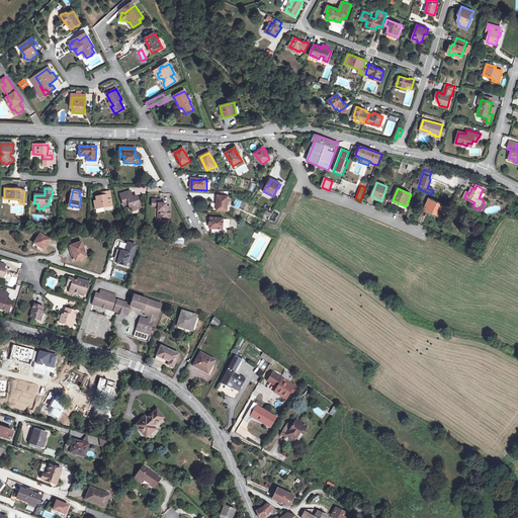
[(105,193),(105,195),(101,196),(96,197),(97,200),(94,201),(96,209),(103,207),(103,206),(107,205),(107,206),(111,205),(109,192),(105,193)]
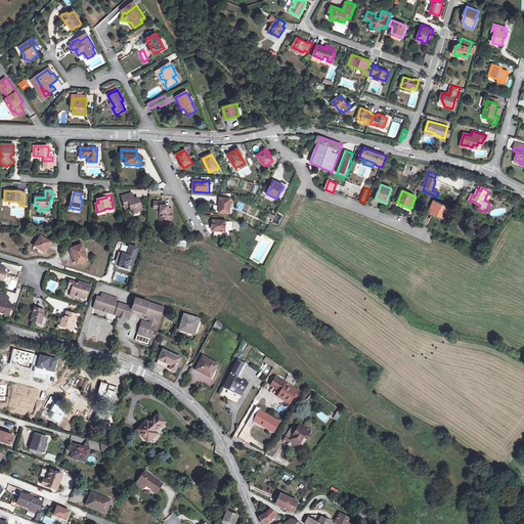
[(131,194),(122,197),(125,208),(130,207),(132,213),(133,213),(139,211),(142,210),(138,199),(134,200),(132,201),(131,194)]
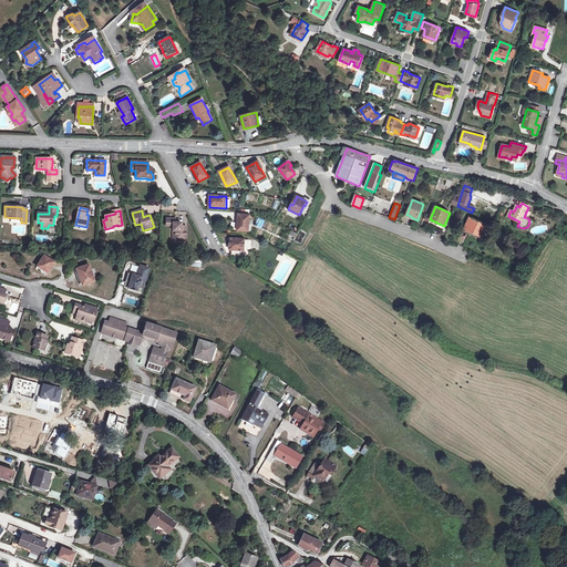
[(239,215),(238,223),(239,223),(239,230),(249,232),(250,216),(239,215)]
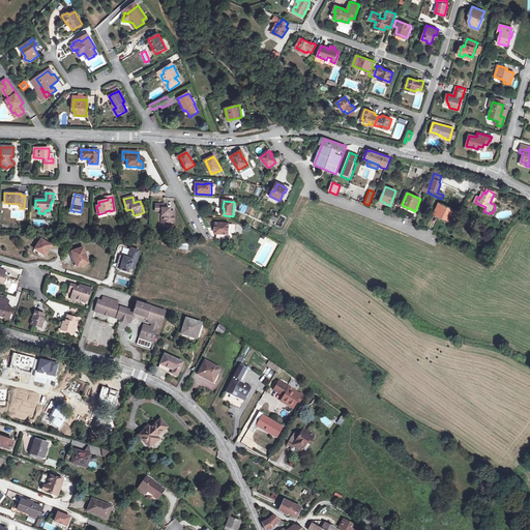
[(164,204),(155,204),(155,210),(162,210),(162,216),(165,216),(164,225),(173,225),(173,214),(170,214),(170,213),(170,209),(164,209),(164,204)]
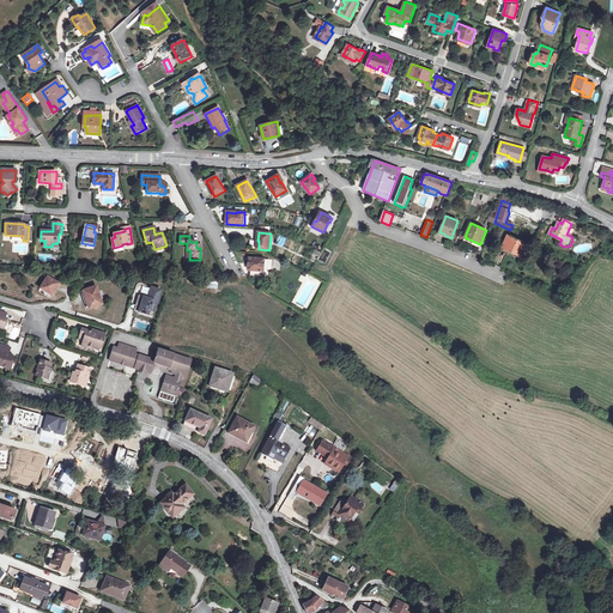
[(522,256),(527,244),(509,236),(503,248),(522,256)]
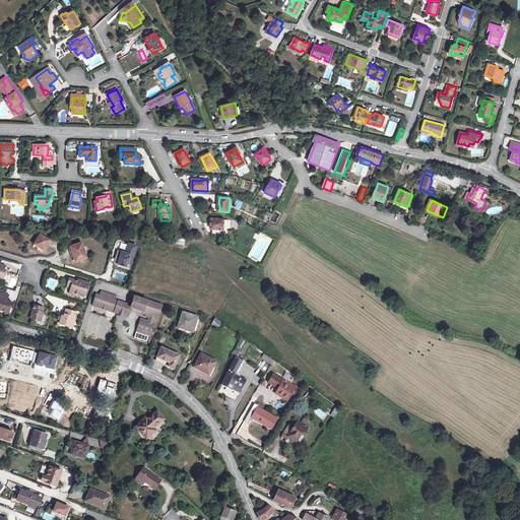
[(443,217),(427,210),(426,212),(442,219),(443,217)]
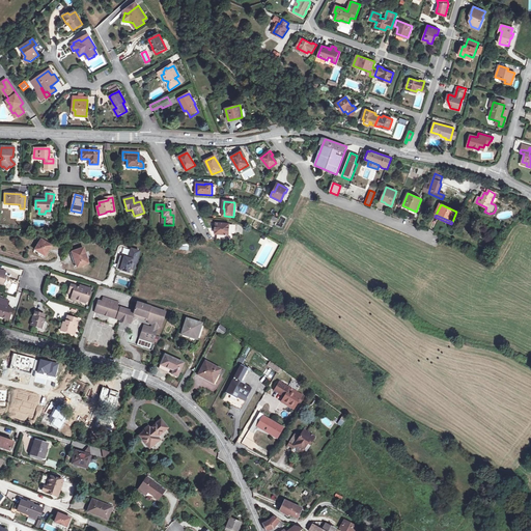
[(225,224),(220,223),(220,224),(216,224),(216,234),(219,234),(218,241),(228,242),(230,224),(225,224)]
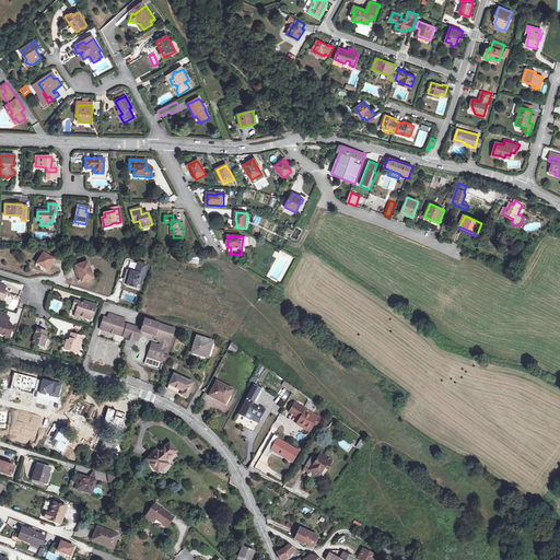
[(47,270),(55,260),(44,253),(37,264),(47,270)]
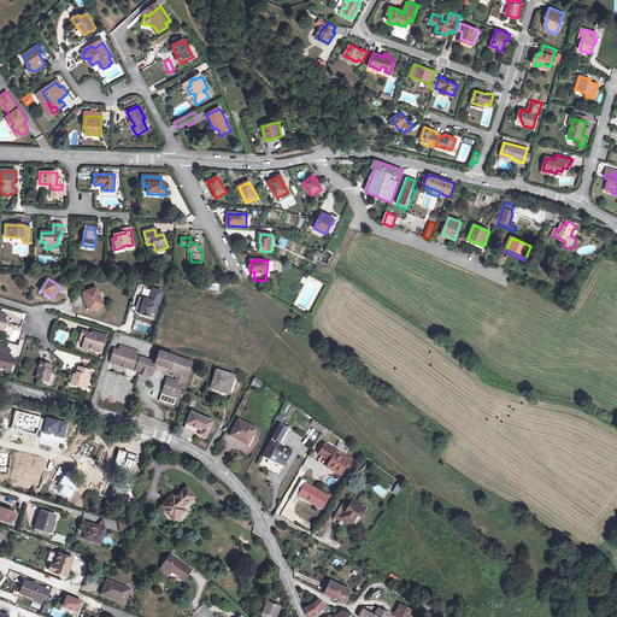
[(89,311),(103,307),(98,289),(84,293),(89,311)]
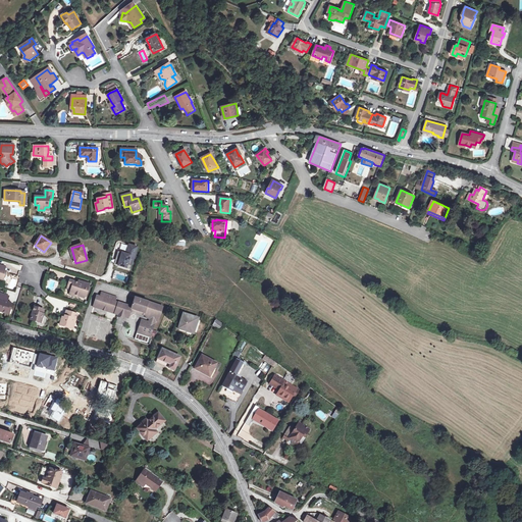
[(138,248),(129,245),(127,251),(128,252),(127,255),(118,252),(116,259),(120,261),(118,265),(126,267),(127,265),(132,266),(138,248)]
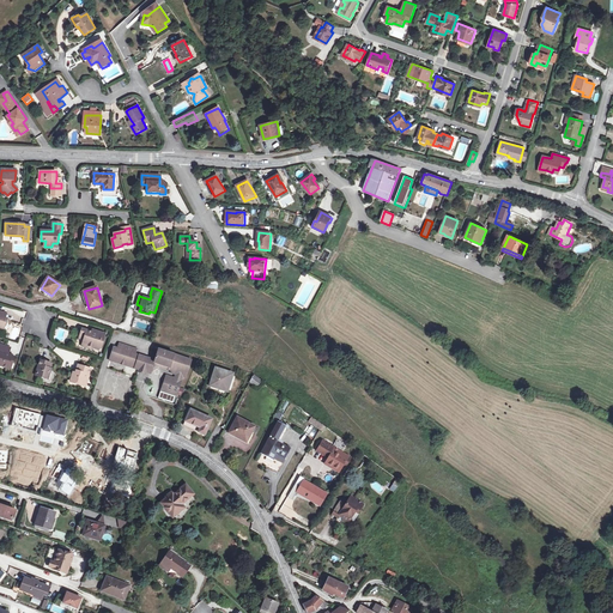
[(141,307),(137,304),(134,311),(153,316),(155,313),(150,311),(149,314),(139,311),(141,307)]
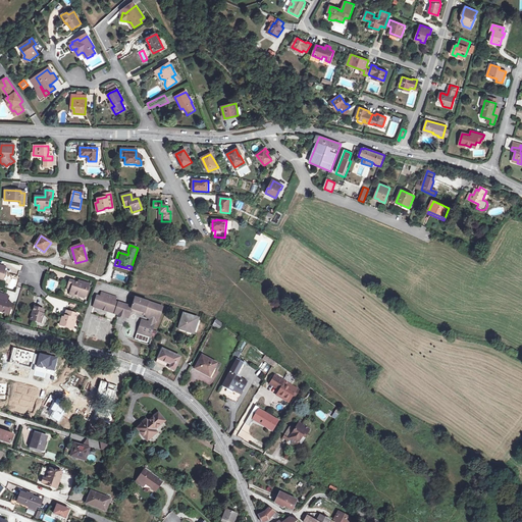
[(91,284),(85,282),(84,285),(81,284),(81,283),(79,282),(70,280),(67,289),(71,290),(70,292),(74,293),(74,295),(80,296),(85,298),(86,295),(87,295),(91,284)]
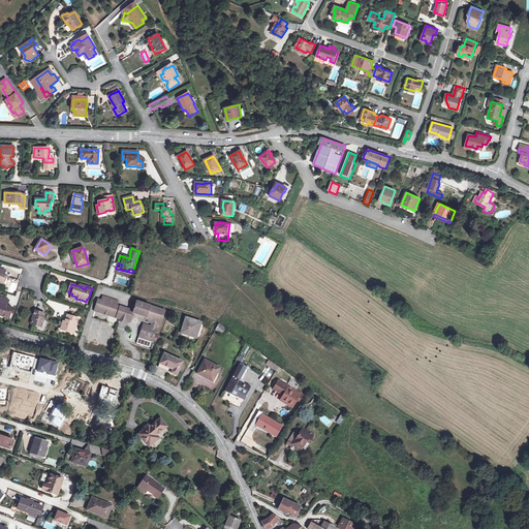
[(98,300),(95,309),(117,316),(120,307),(117,306),(118,302),(103,297),(101,301),(98,300)]
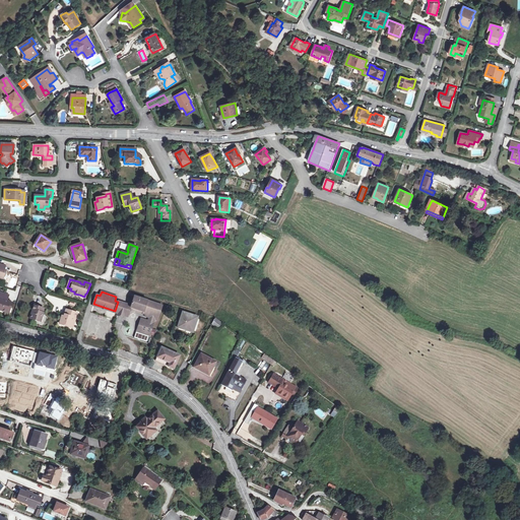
[(5,299),(7,300),(9,296),(0,293),(0,310),(7,313),(9,308),(10,308),(12,303),(7,302),(5,301),(5,299)]
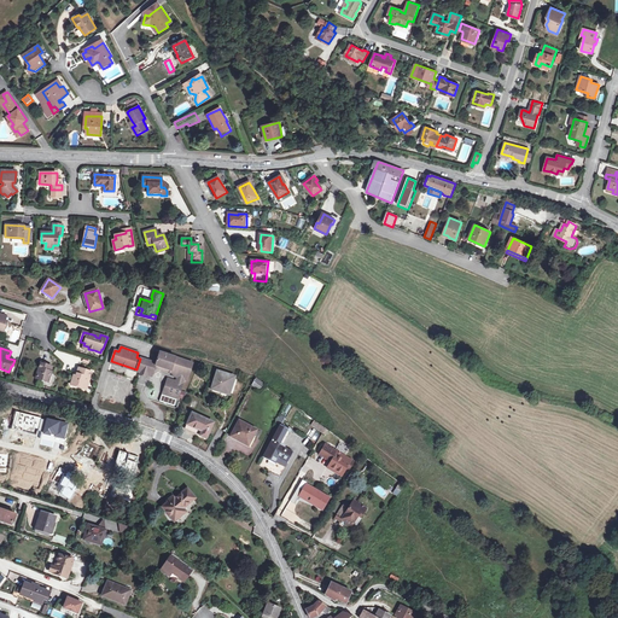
[(156,363),(156,366),(170,371),(170,373),(174,374),(176,375),(176,377),(178,378),(176,382),(176,384),(172,383),(168,395),(176,397),(180,395),(181,391),(185,380),(188,382),(193,363),(159,353),(156,363)]
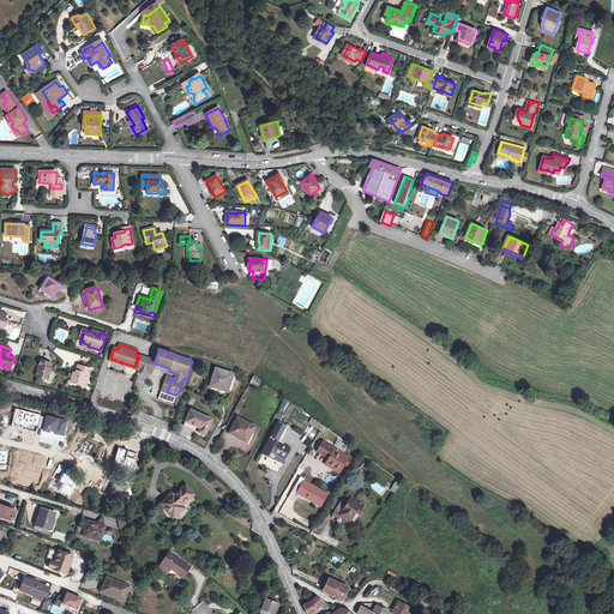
[(136,367),(136,369),(139,371),(139,373),(146,375),(148,373),(151,374),(154,366),(155,363),(155,361),(139,356),(136,367)]
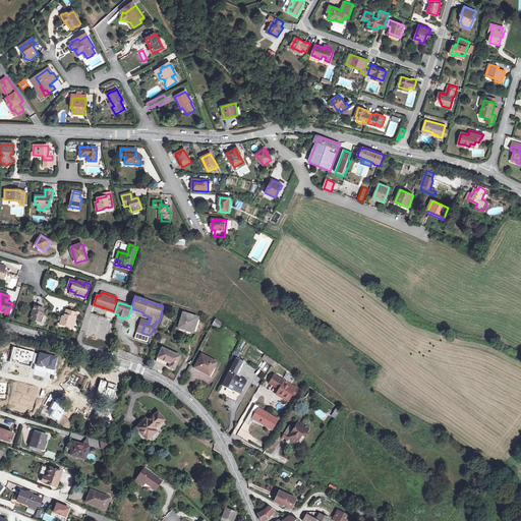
[(115,311),(94,304),(93,306),(115,313),(115,311)]
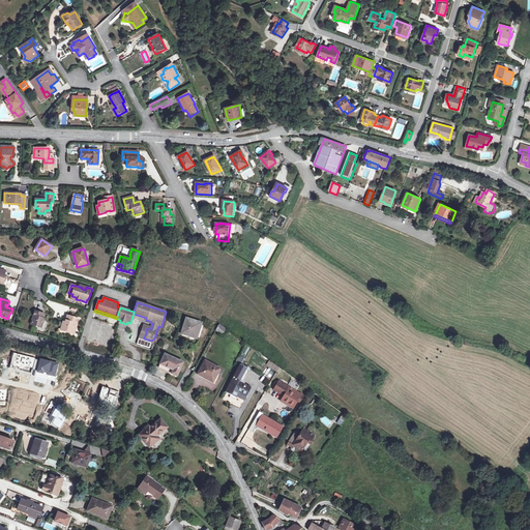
[(41,329),(43,324),(42,323),(46,316),(35,313),(31,325),(41,329)]
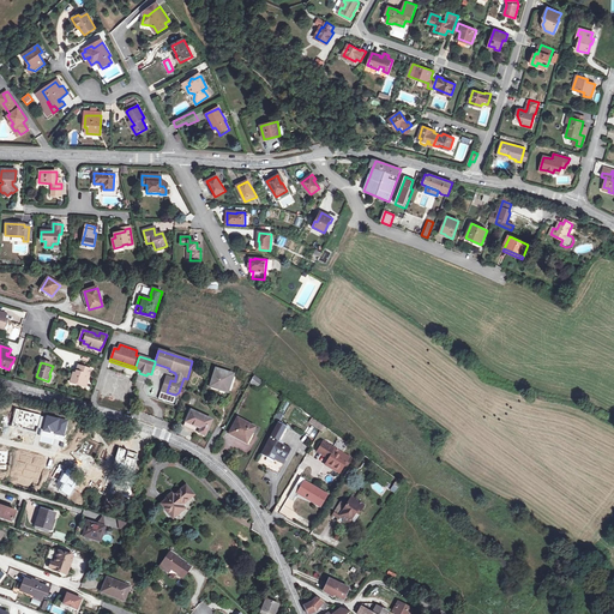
[(71,383),(84,387),(85,381),(88,381),(91,369),(79,366),(77,374),(76,377),(73,377),(71,383)]
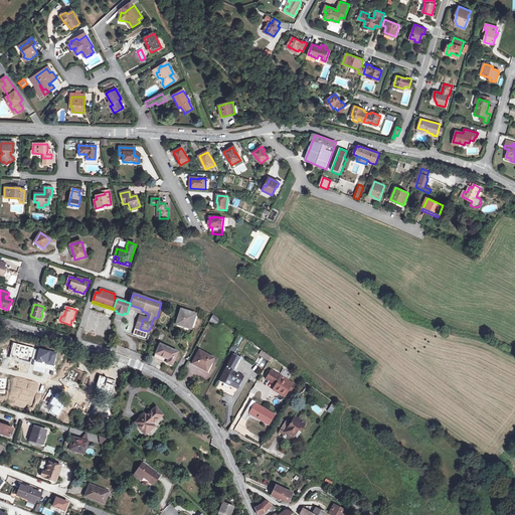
[(177,324),(185,327),(185,325),(191,327),(195,314),(181,310),(177,324)]
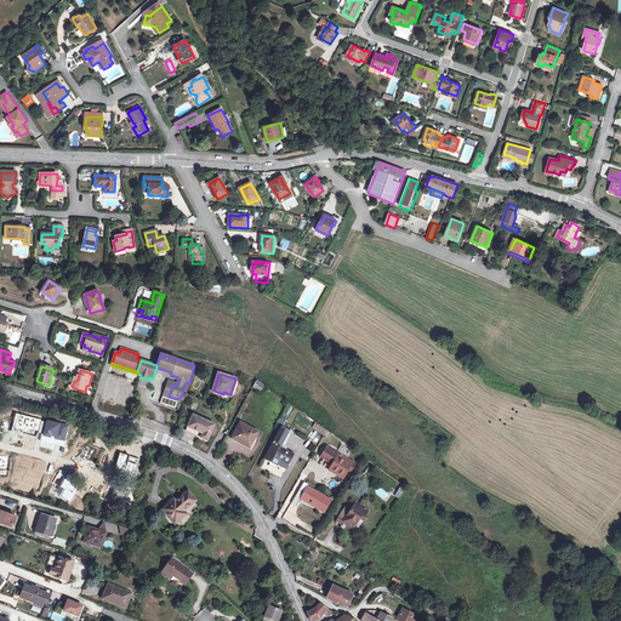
[(254,387),(261,392),(266,386),(257,380),(254,387)]
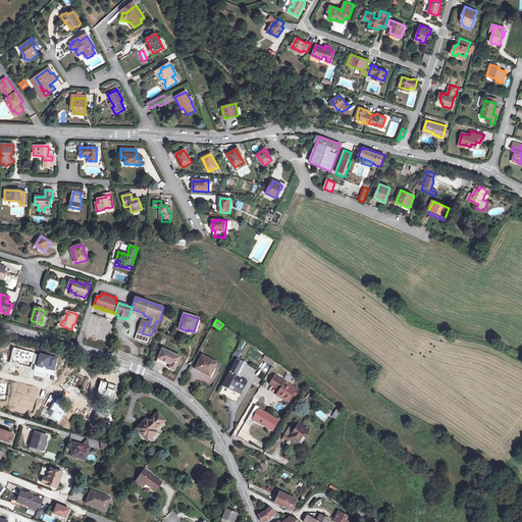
[(145,323),(149,324),(149,322),(142,320),(138,333),(145,335),(145,336),(137,334),(136,340),(148,344),(150,338),(149,337),(151,337),(152,334),(153,335),(154,330),(153,330),(152,333),(149,335),(142,333),(145,323)]
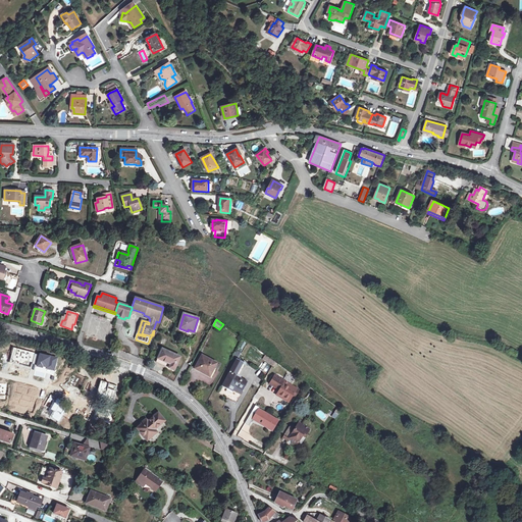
[(156,362),(170,368),(174,370),(175,367),(180,357),(162,349),(156,362)]
